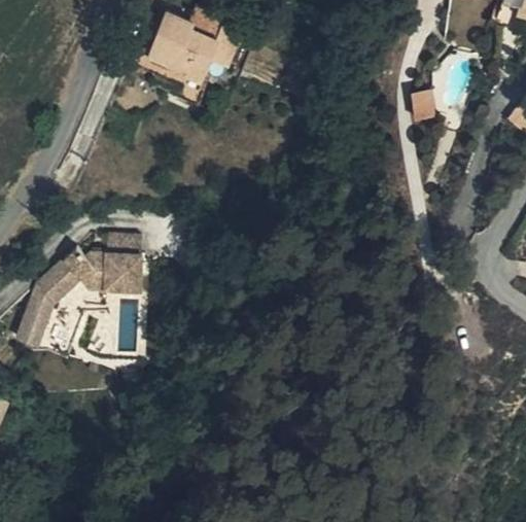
[(525,0),(500,0),(499,7),(518,11),(516,20),(525,22),(525,0)]
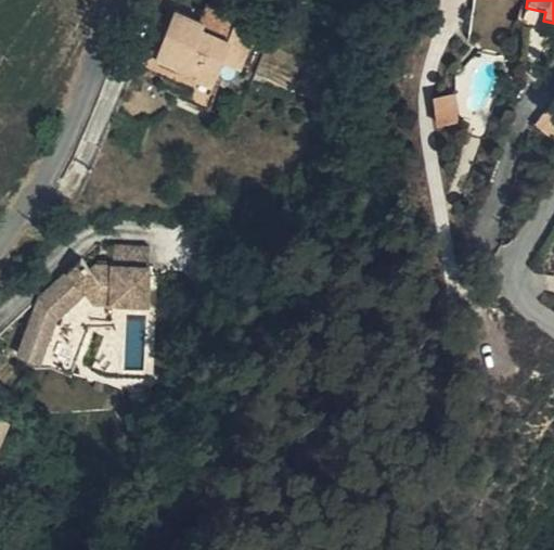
[(223,63),(242,69),(256,33),(236,25),(233,36),(231,42),(203,32),(203,25),(179,16),(169,41),(223,63)]
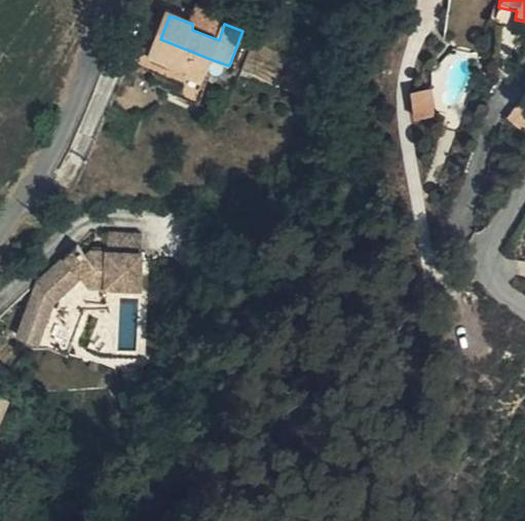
[(219,40),(221,34),(192,24),(192,30),(219,40)]
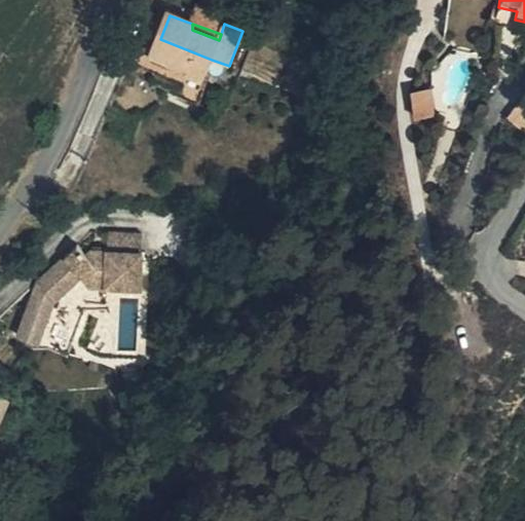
[(212,60),(160,39),(152,60),(192,75),(195,68),(208,71),(212,60)]
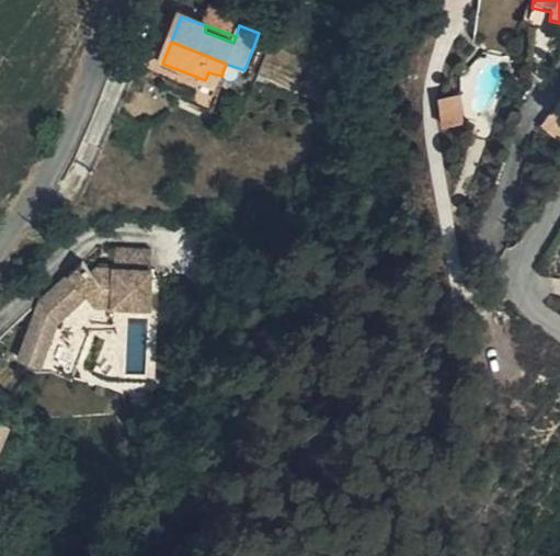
[(441,95),(442,125),(465,124),(464,94),(441,95)]
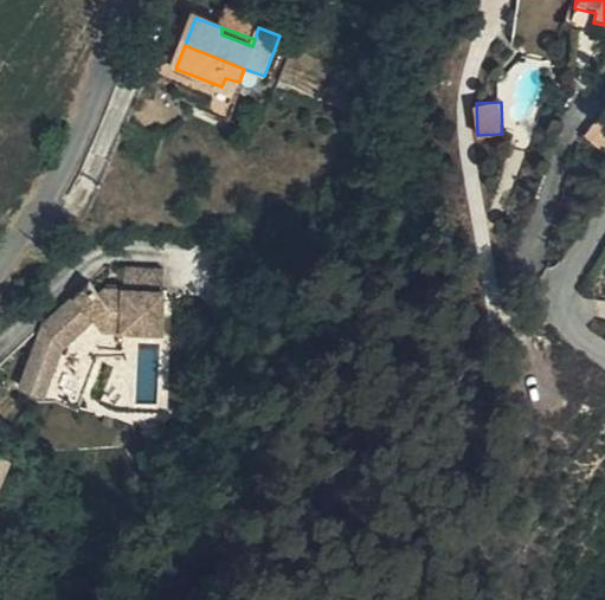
[(603,159),(604,155),(604,115),(599,111),(580,144),(603,159)]
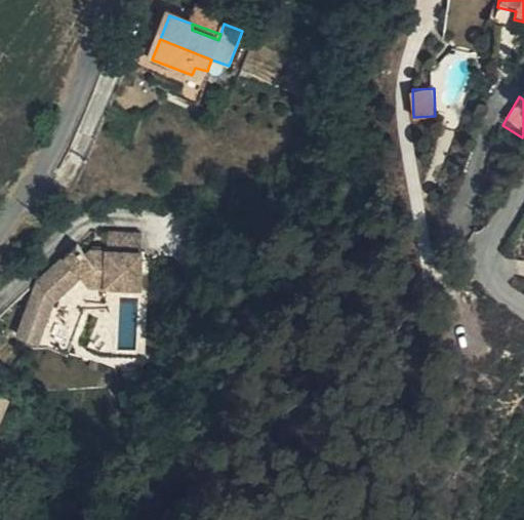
[(146,238),(108,234),(106,253),(91,251),(83,258),(75,248),(34,284),(13,338),(64,356),(81,308),(104,310),(106,289),(139,292),(146,238)]
